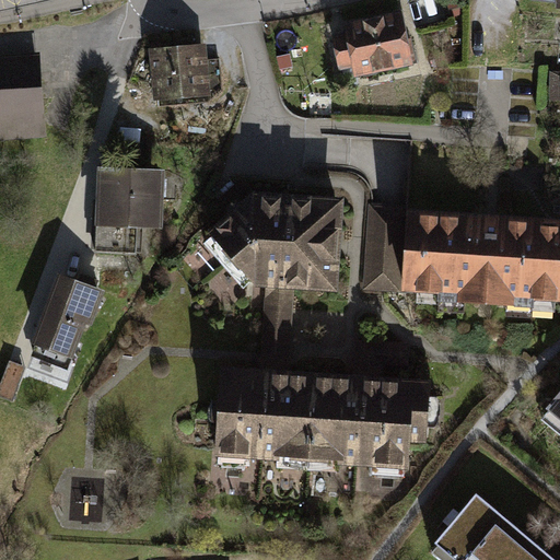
[(399,18),(348,26),(349,34),(335,37),(340,69),(356,67),(357,73),(408,65),(399,18)]
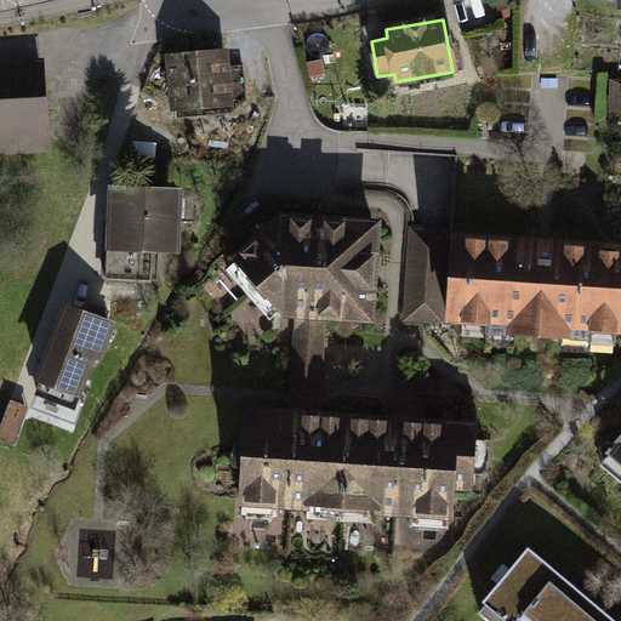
[(227,46),(164,50),(167,109),(241,101),(248,93),(244,66),(229,67),(227,46)]
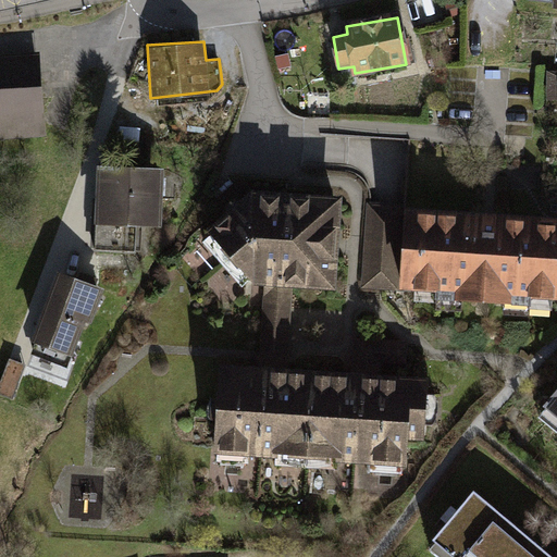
[(39,51),(0,52),(0,133),(44,131),(39,51)]
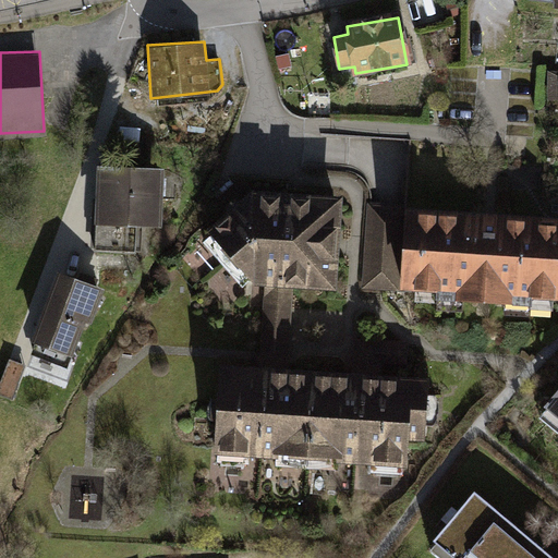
[(166,166),(96,162),(95,251),(135,251),(136,221),(162,222),(166,166)]
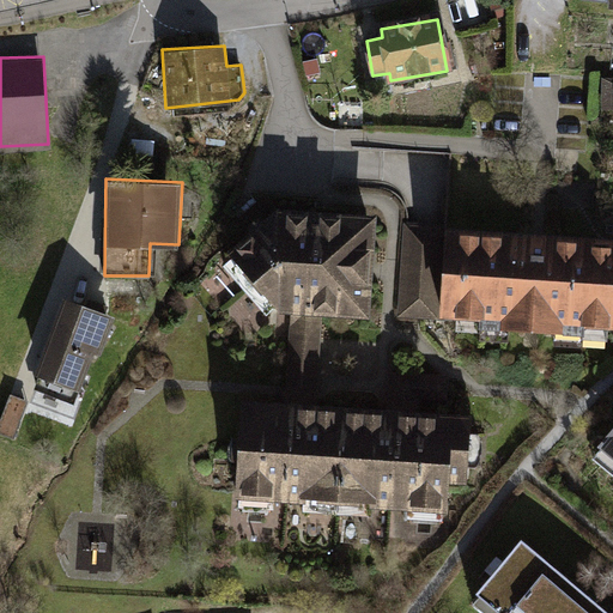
[(371,212),(272,204),(223,249),(278,307),(291,308),(323,310),(366,314),(371,212)]
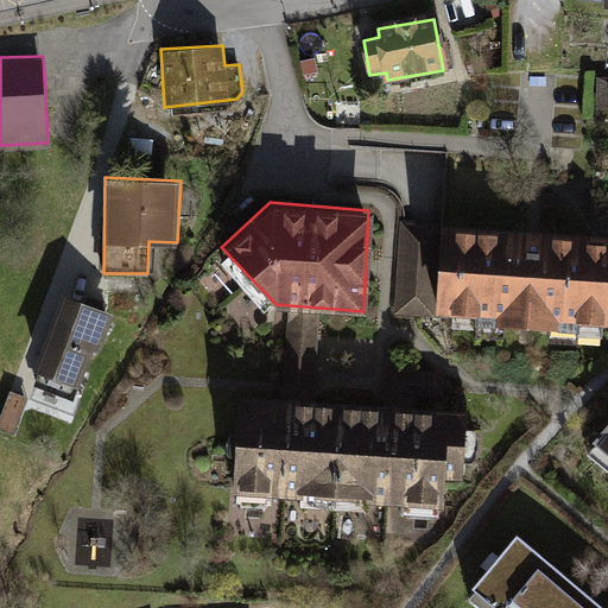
[(439,226),(403,223),(397,312),(434,315),(439,226)]
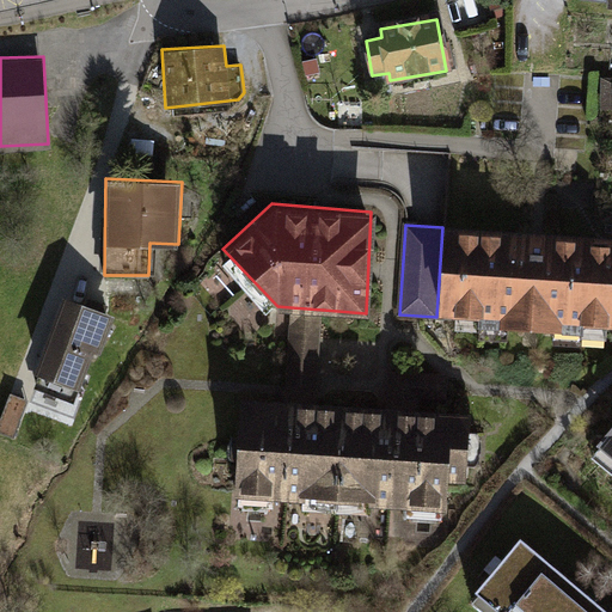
[(515,238),(447,233),(442,314),(481,317),(481,326),(582,332),(583,323),(611,324),(611,249),(580,248),(580,242),(550,239),(550,248),(515,245),(515,238)]
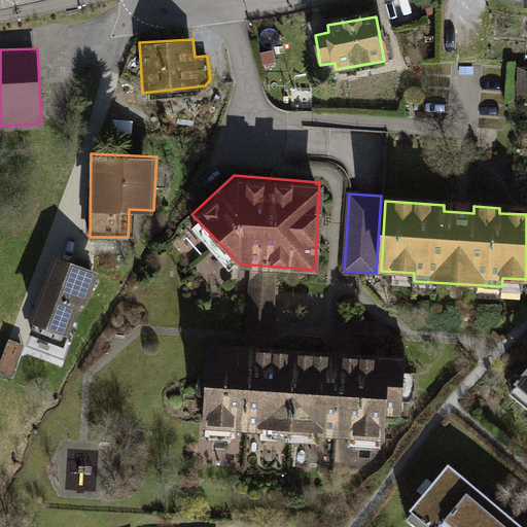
[(28,319),(33,321),(28,334),(63,345),(79,303),(86,305),(98,271),(51,255),(28,319)]
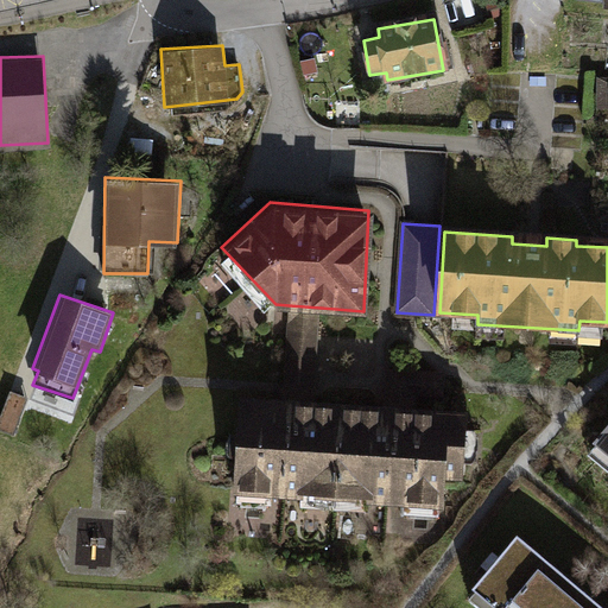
[(321,308),(289,305),(285,387),(285,401),(316,403),(317,380),(321,308)]
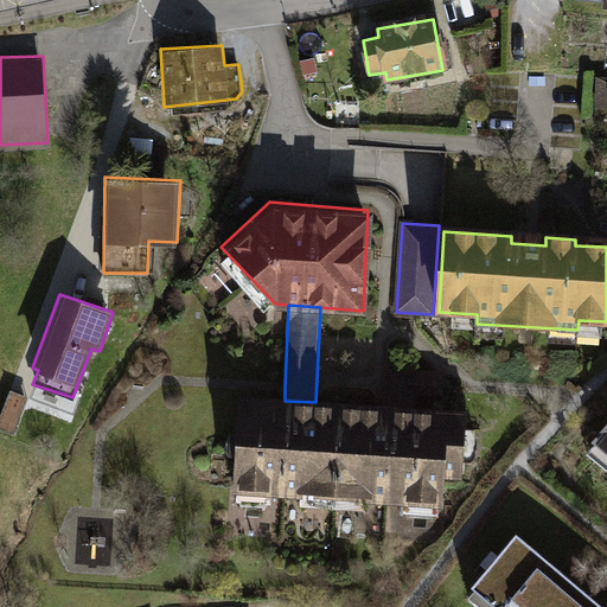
[(12,385),(1,423),(19,428),(30,391),(12,385)]
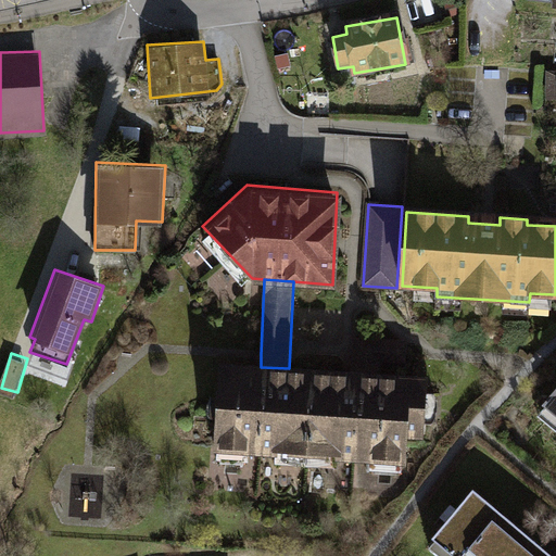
[(307,453),(313,369),(289,368),(261,367),(217,365),(213,447),(307,453)]
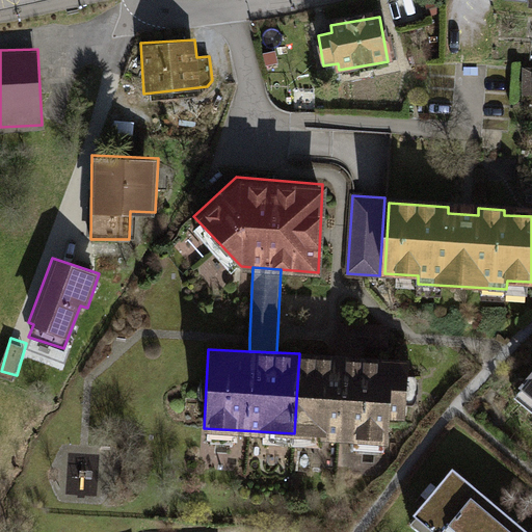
[(404,416),(407,358),(333,355),(299,353),(294,433),(387,440),(388,415),(404,416)]
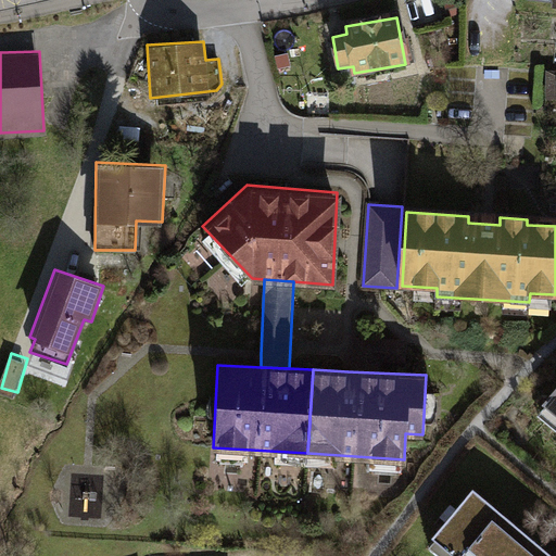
[(555,391),(546,403),(555,411),(555,391)]
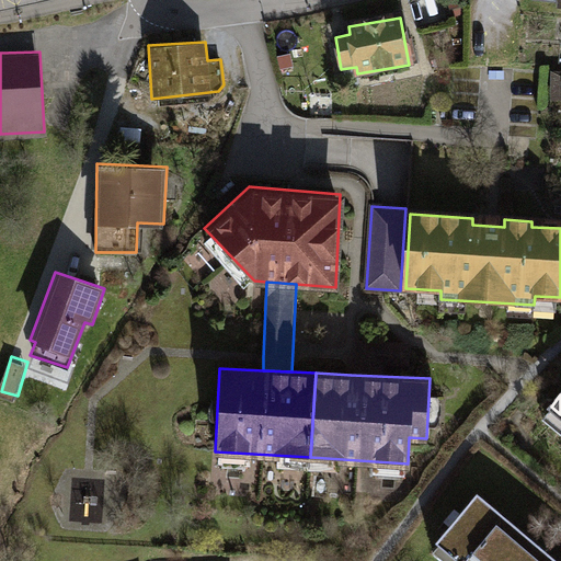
[(558,560),(478,494),(436,544),(457,560),(558,560)]
